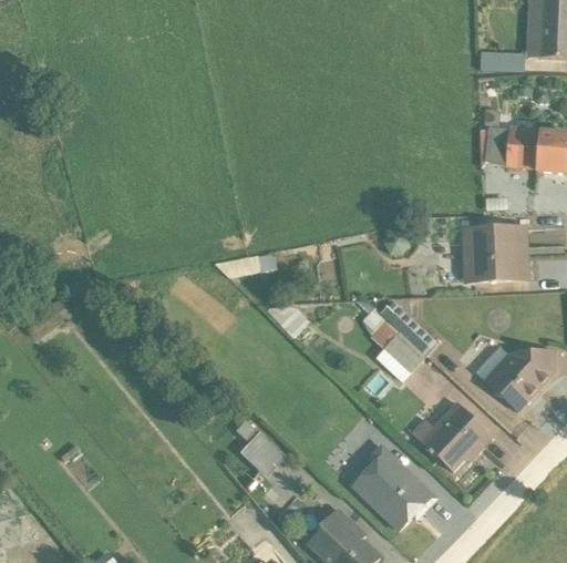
[(528,0),(526,57),(566,59),(566,0),(528,0)]
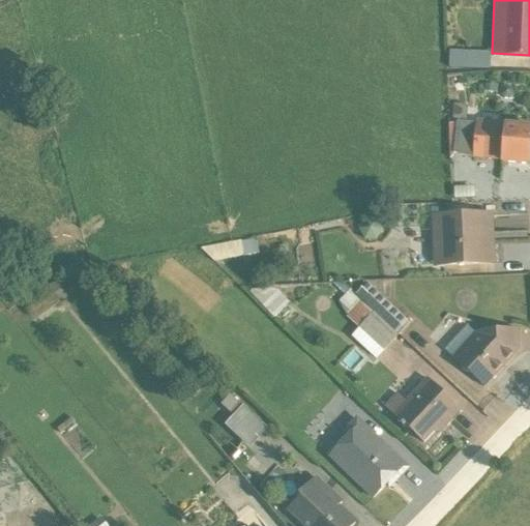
[(449,49),(448,66),(490,68),(491,51),(449,49)]
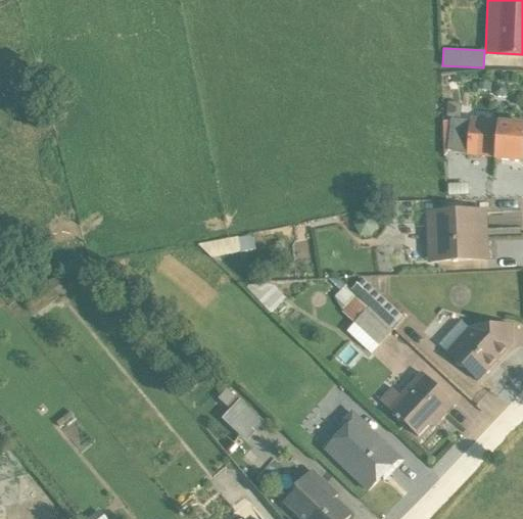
[(449,121),(442,121),(443,152),(446,149),(466,151),(466,153),(493,156),(493,158),(522,159),(522,151),(522,124),(497,122),(497,118),(470,115),(470,119),(449,118),(449,121)]
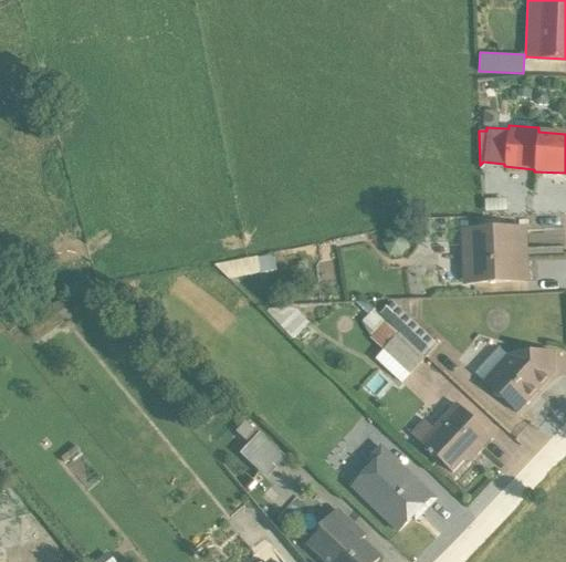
[(553,233),(563,233),(562,211),(552,212),(553,233)]
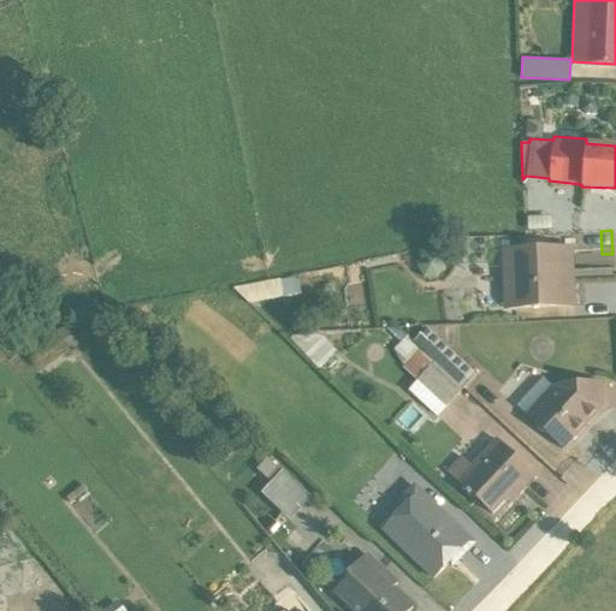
[(573,244),(499,248),(503,309),(576,306),(573,244)]
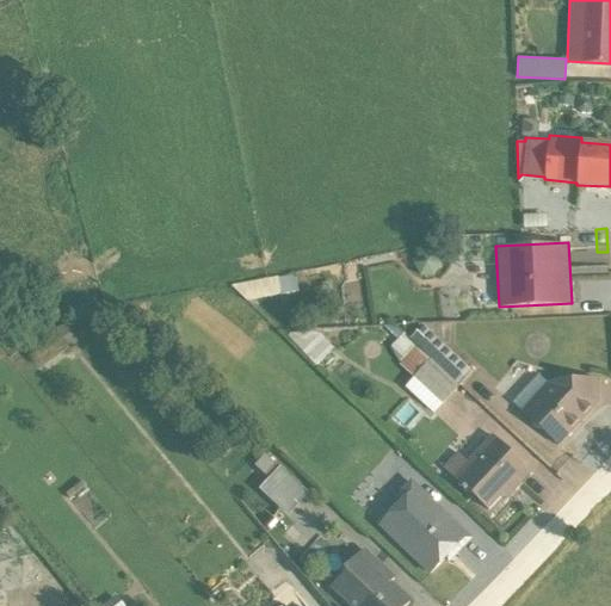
[(440,264),(434,251),(420,251),(413,261),(419,274),(433,276),(440,264)]
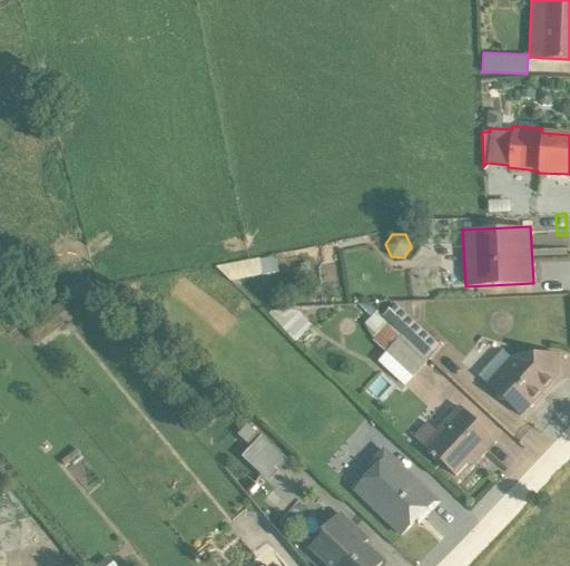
[(228,279),(278,271),(275,253),(214,264),(228,279)]
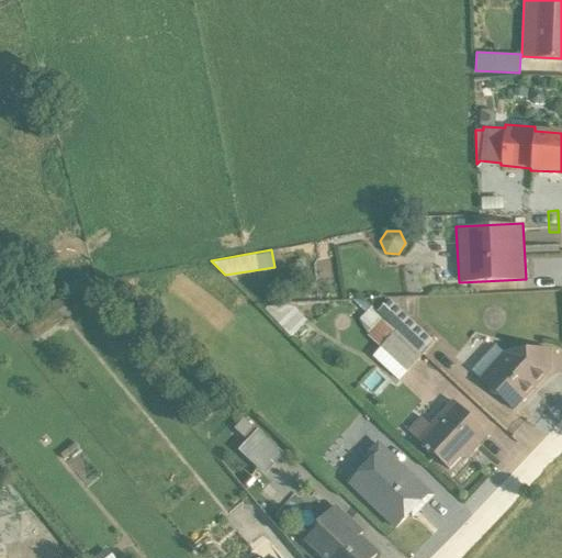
[(336,260),(321,261),(321,278),(337,277),(336,260)]
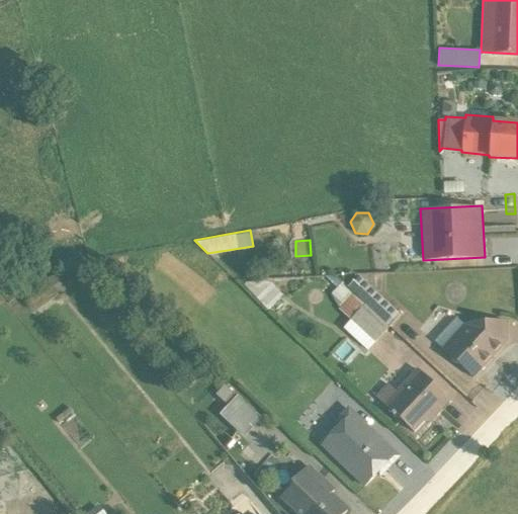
[(358,273),(346,285),(389,325),(400,313),(358,273)]
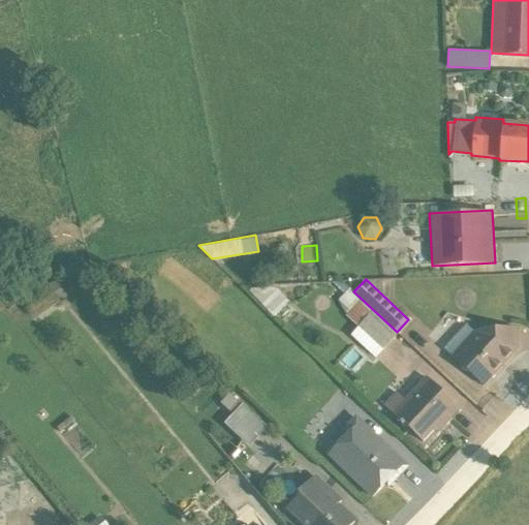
[(250,286),(248,289),(274,315),(288,300),(276,287),(270,285),(250,286)]
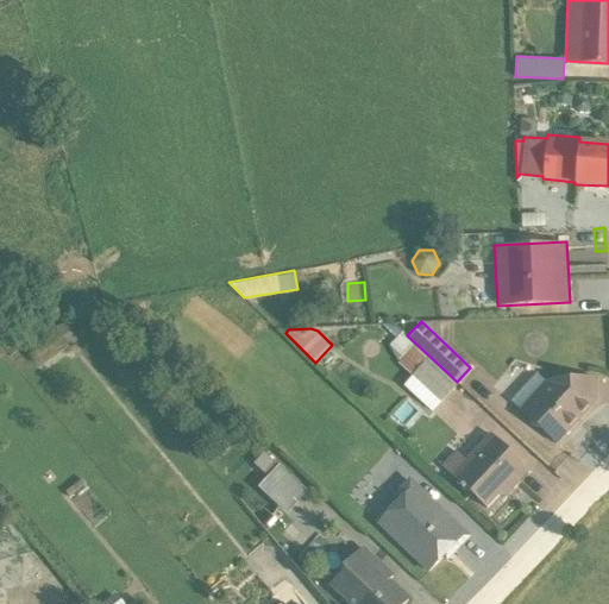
[(457,382),(401,329),(385,345),(399,358),(396,360),(410,373),(402,383),(431,409),(457,382)]
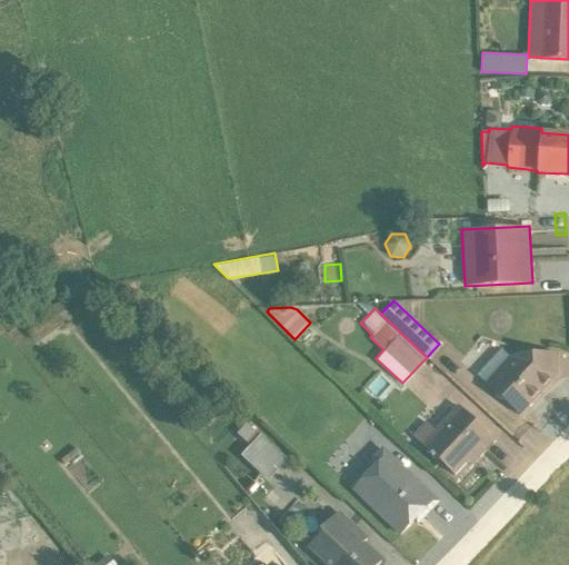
[(461,356),(479,372),(502,345),(486,330),(461,356)]
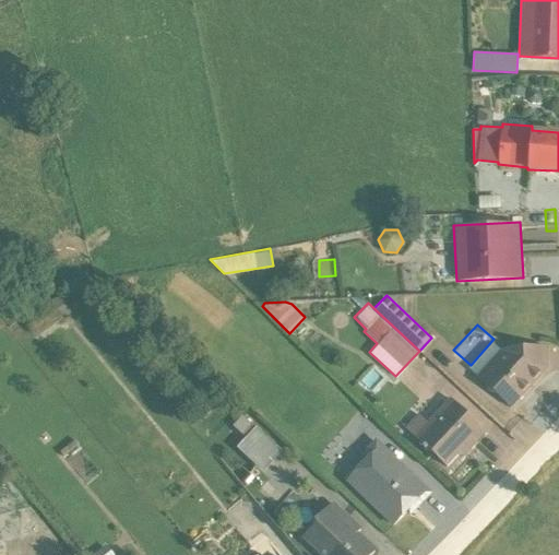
[(536,367),(546,366),(545,346),(500,347),(499,349),(492,342),(468,367),(510,405),(537,377),(536,367)]
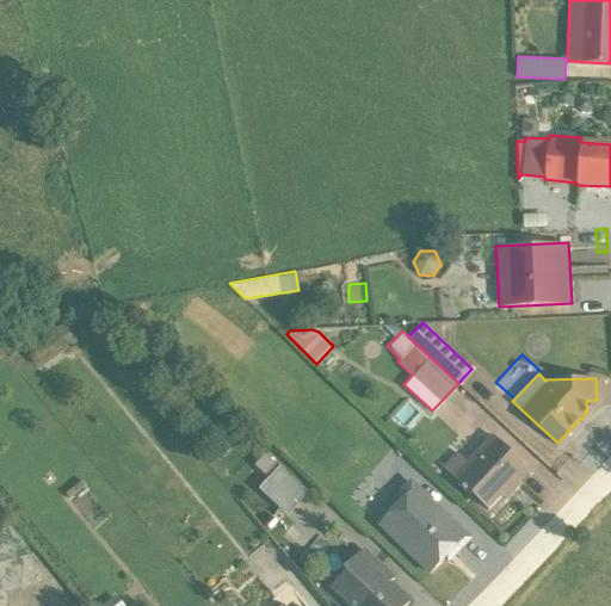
[(456,451),(442,467),(487,508),(501,493),(506,498),(531,470),(492,433),(466,459),(456,451)]
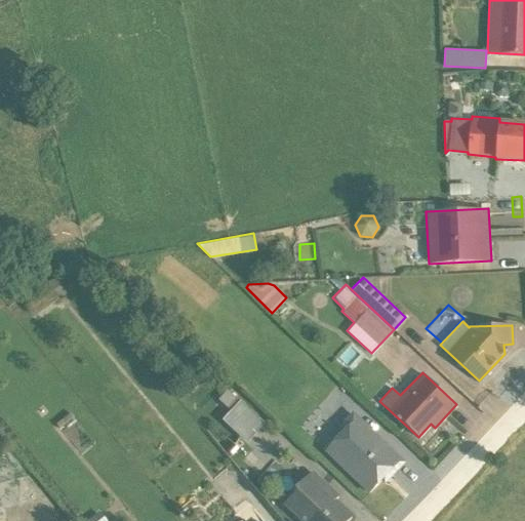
[(228,386),(219,397),(230,406),(239,395),(228,386)]
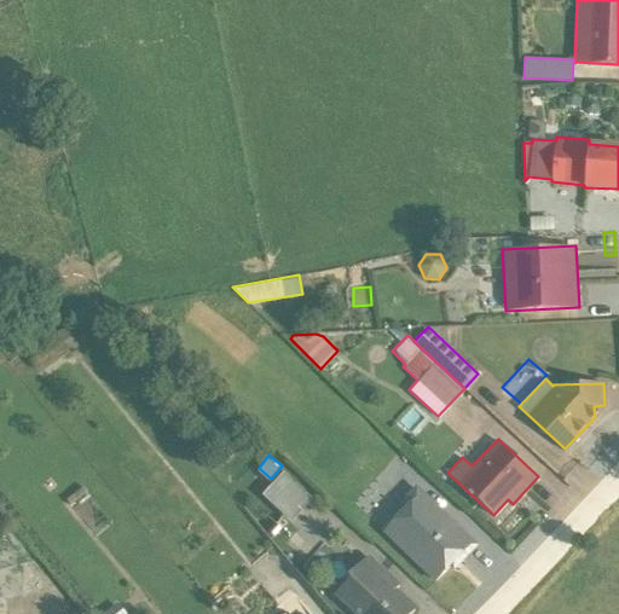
[(285,465),(261,492),(291,520),(314,493),(285,465)]
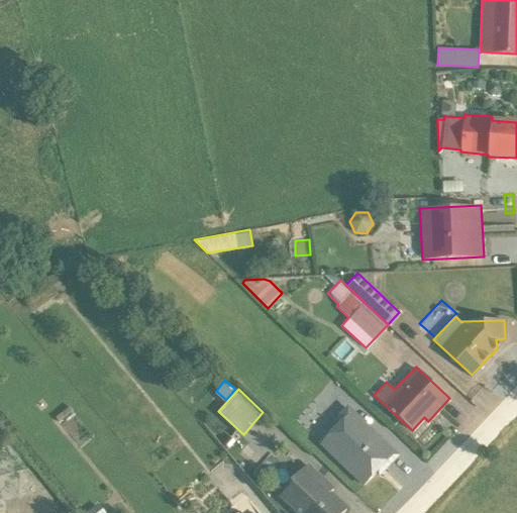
[(378,477),(399,454),(347,404),(331,421),(336,425),(319,443),(363,486),(375,474),(378,477)]
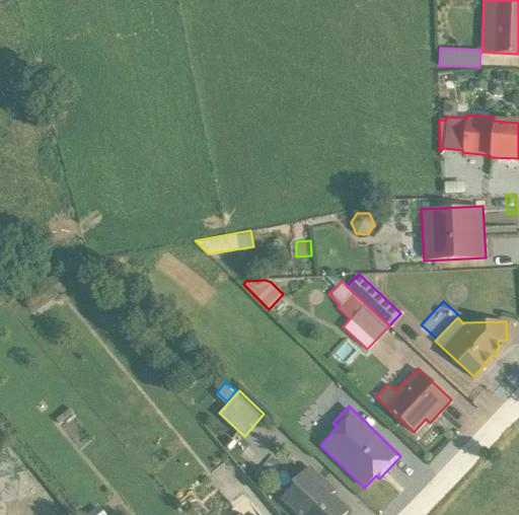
[(309,464),(277,499),(294,514),(344,514),(350,509),(331,493),(336,489),(309,464)]
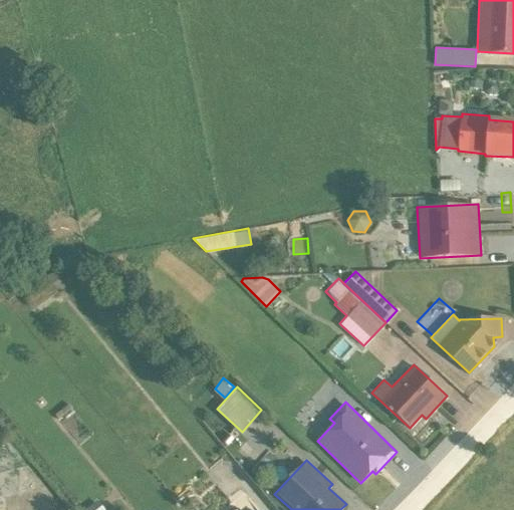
[(104,509),(95,499),(80,509),(104,509)]
